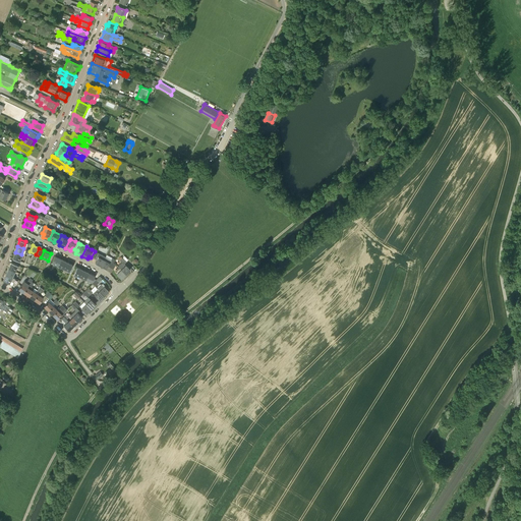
[(95,251),(92,256),(97,259),(95,263),(101,266),(103,261),(105,256),(98,252),(95,251)]
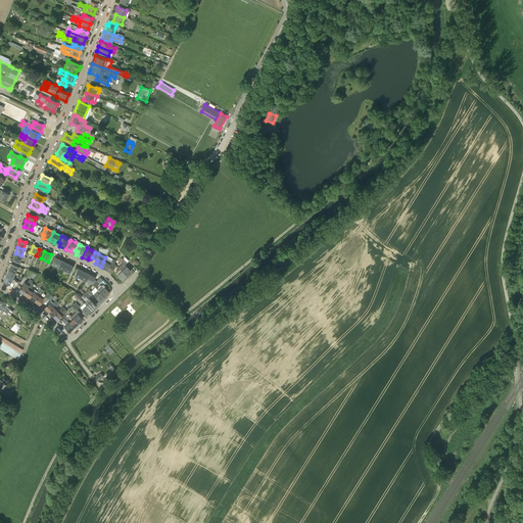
[(19,262),(21,255),(15,253),(12,259),(19,262)]
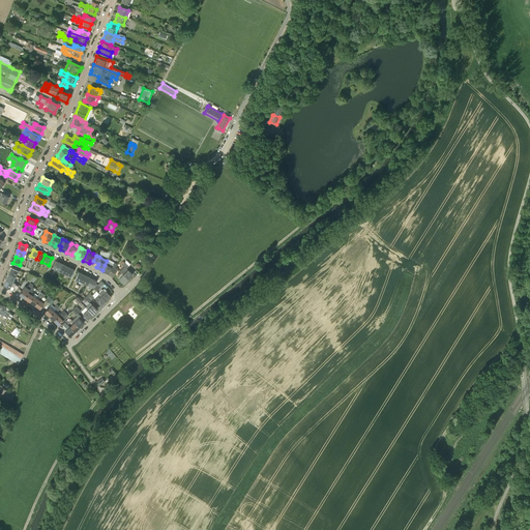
[(56,260),(53,267),(58,269),(61,263),(56,260)]
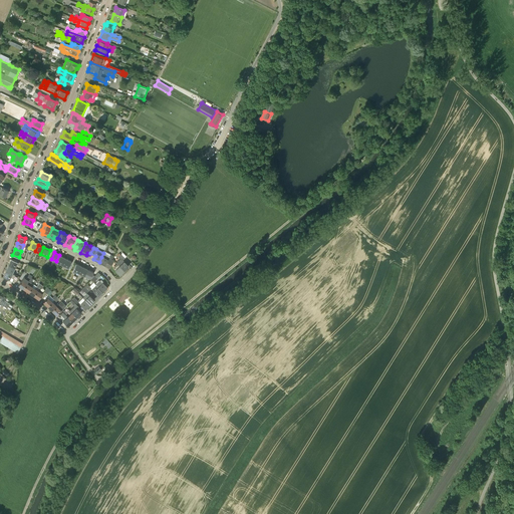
[(101,257),(99,262),(104,265),(106,262),(108,264),(111,259),(112,257),(113,255),(110,254),(109,256),(103,253),(101,257)]
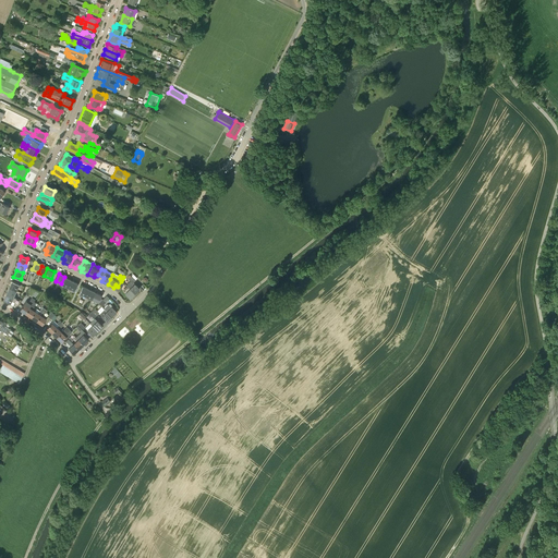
[(132,291),(134,293),(140,289),(133,282),(135,280),(131,276),(128,278),(130,281),(126,284),(128,286),(130,288),(132,291)]
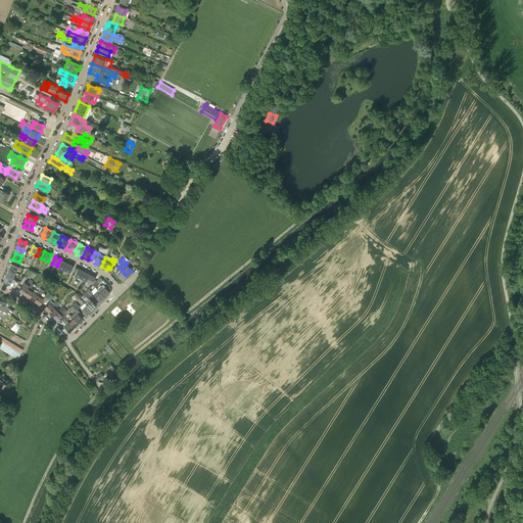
[(63,269),(66,263),(60,259),(57,266),(63,269)]
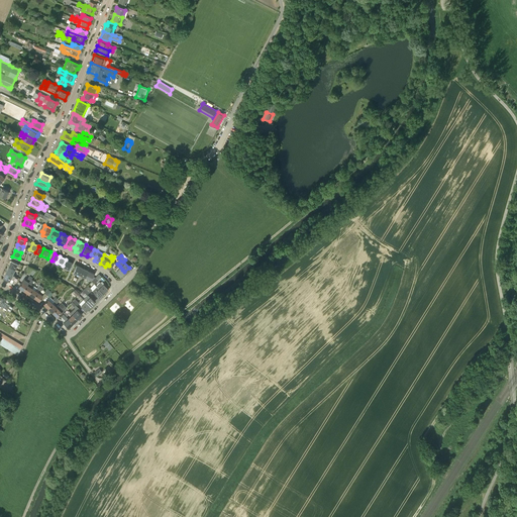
[(11,260),(8,266),(15,269),(17,263),(11,260)]
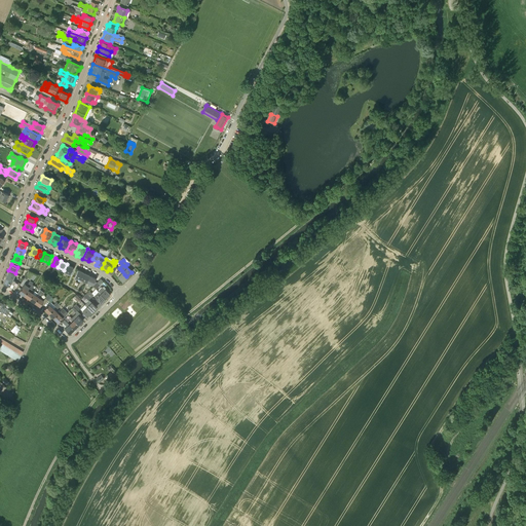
[(67,264),(64,270),(70,273),(73,267),(67,264)]
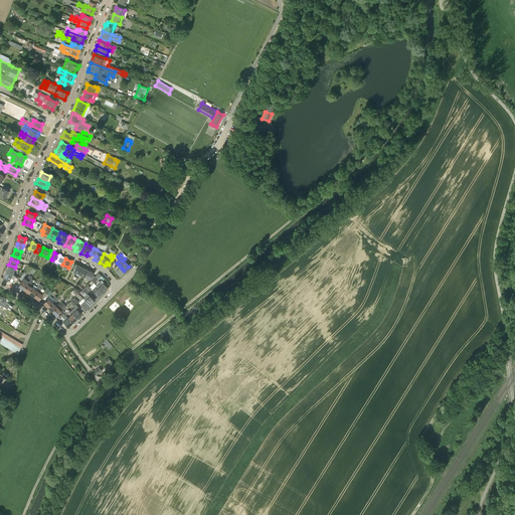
[(120,276),(124,271),(122,269),(120,266),(118,264),(117,263),(117,264),(114,267),(116,269),(115,271),(120,276)]
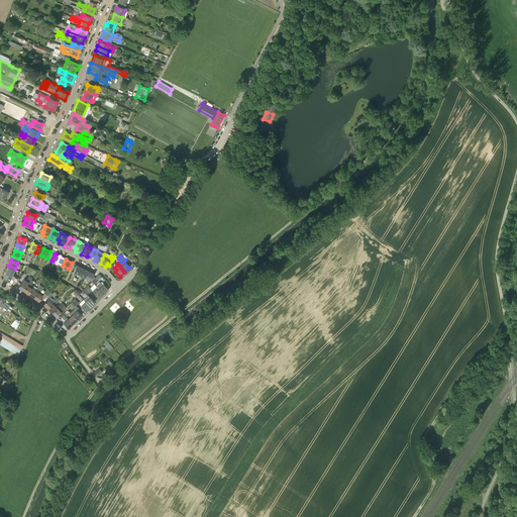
[(76,265),(73,271),(79,274),(82,268),(76,265)]
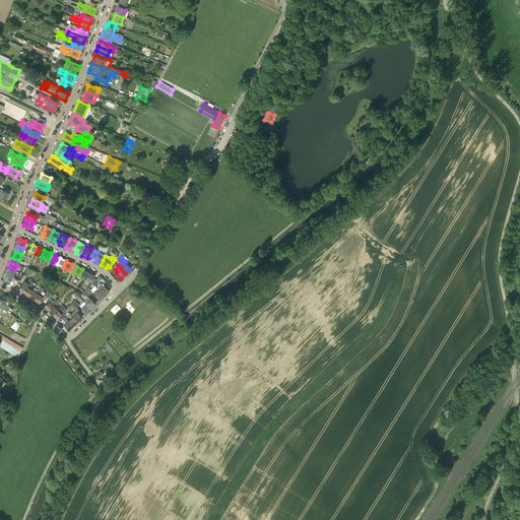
[(8,267),(6,273),(12,276),(15,270),(8,267)]
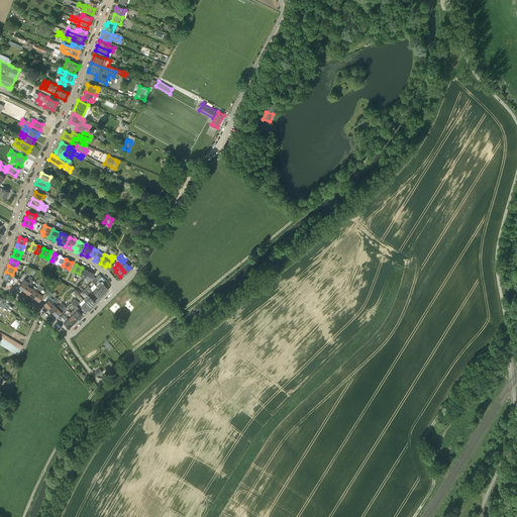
[(82,268),(79,274),(85,277),(88,271),(82,268)]
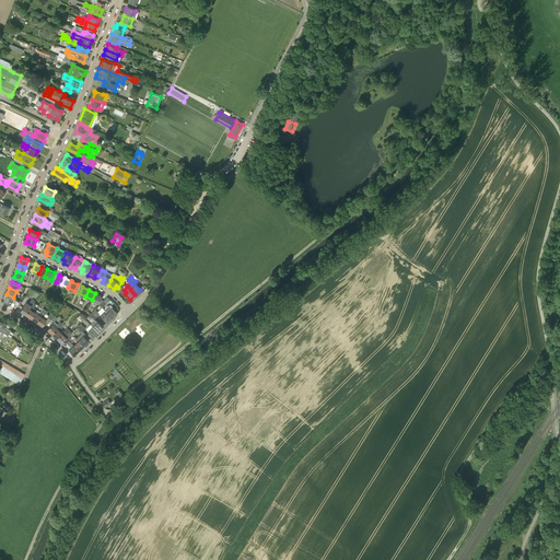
[(100,304),(103,300),(101,299),(102,296),(95,293),(92,300),(100,304)]
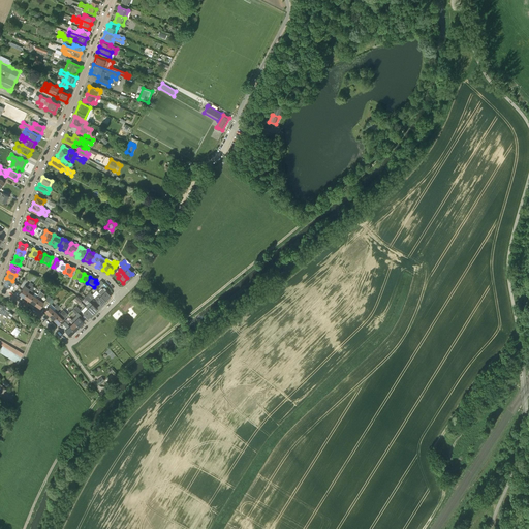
[(6,278),(3,284),(9,287),(10,285),(13,286),(16,282),(12,281),(6,278)]
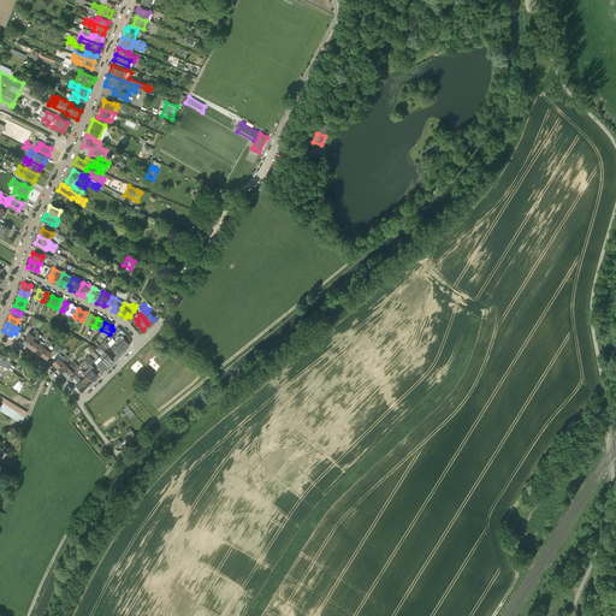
[(29,332),(22,342),(28,345),(35,336),(37,332),(39,330),(35,329),(31,335),(29,332)]
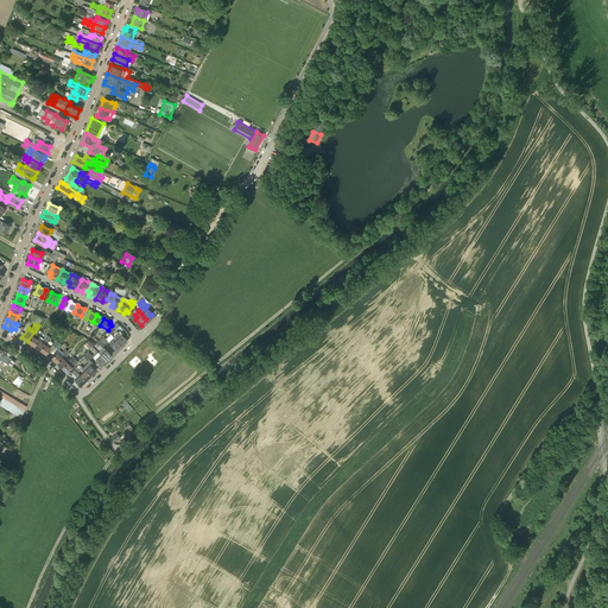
[(35,331),(27,341),(33,346),(38,339),(36,337),(37,334),(39,330),(37,328),(35,331)]
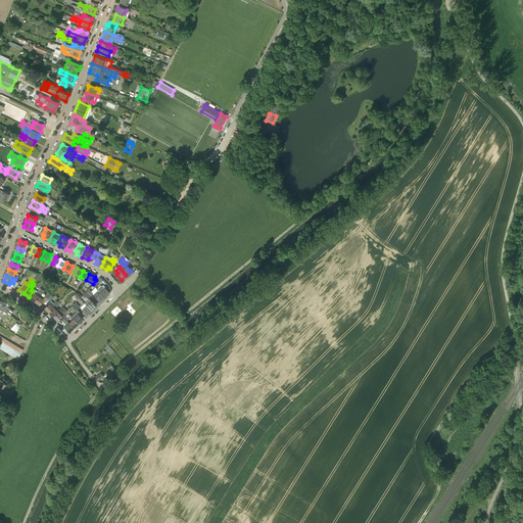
[(98,289),(97,289),(99,292),(104,296),(109,292),(104,287),(102,285),(98,289)]
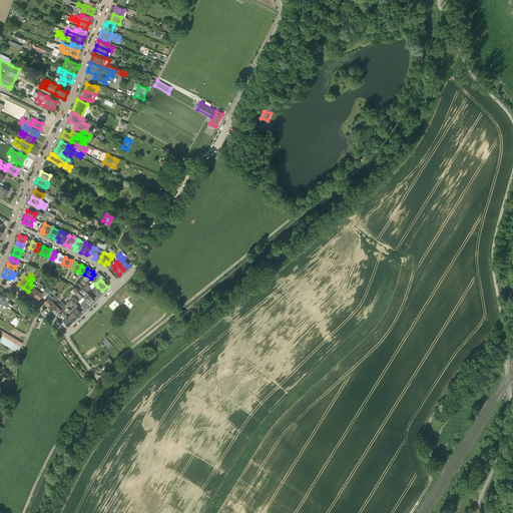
[(32,286),(28,292),(33,295),(41,284),(39,283),(37,286),(35,288),(32,286)]
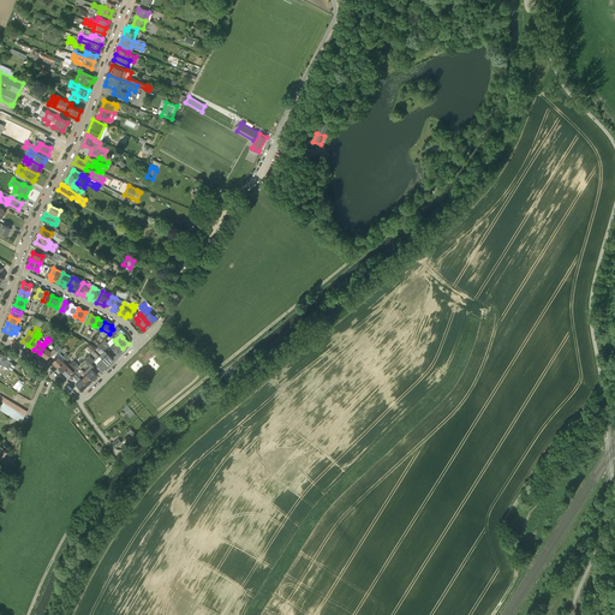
[(49,340),(40,353),(47,358),(52,351),(47,348),(52,341),(49,340)]
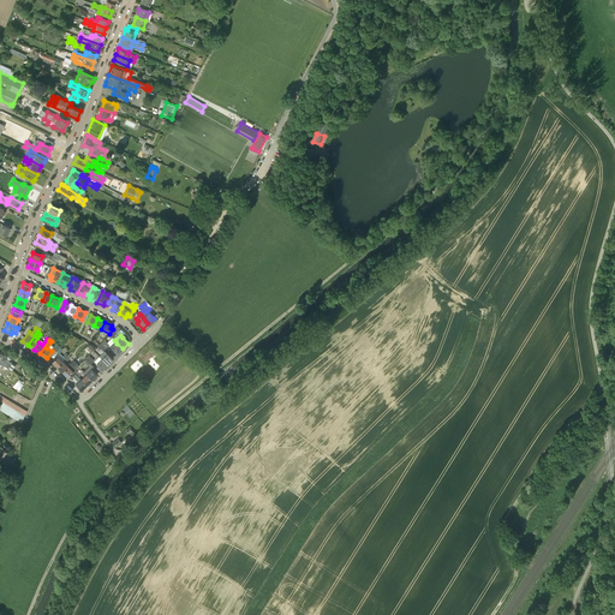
[(114,340),(109,346),(112,348),(117,354),(123,348),(117,344),(114,340)]
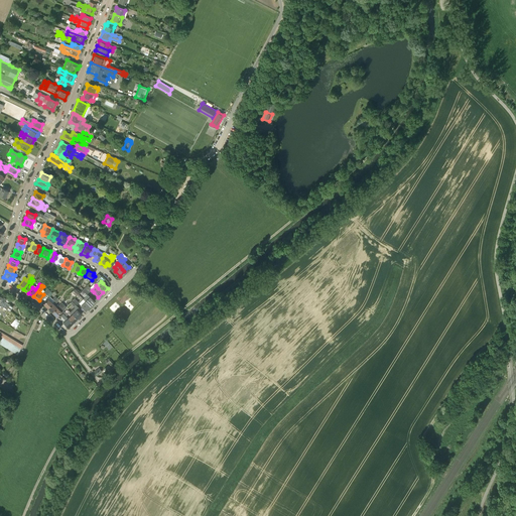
[(86,296),(83,299),(85,300),(90,305),(94,301),(87,293),(87,294),(85,296),(86,296)]
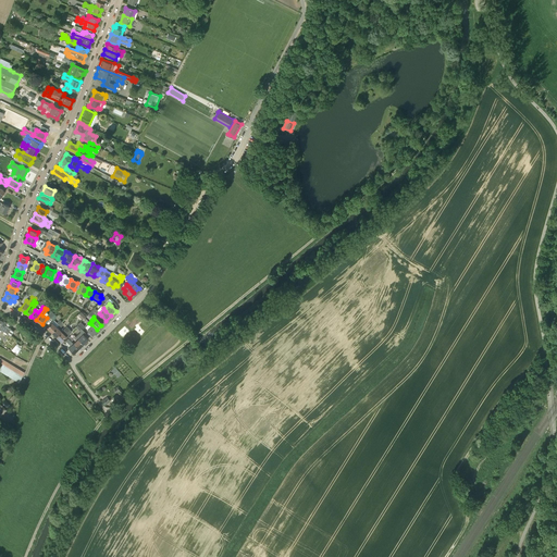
[(0,329),(5,332),(7,333),(10,330),(4,326),(7,323),(3,321),(3,322),(0,319),(0,329)]
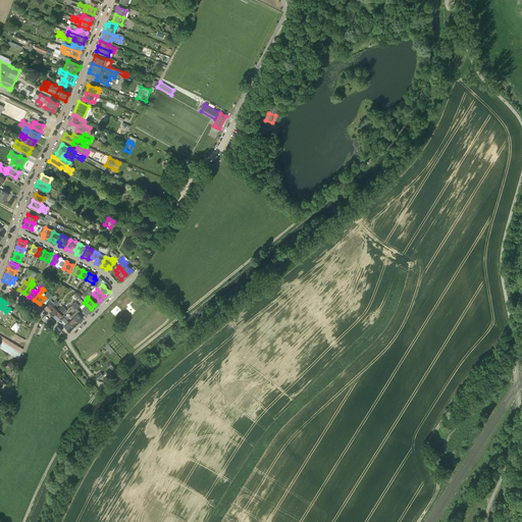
[(49,302),(44,307),(48,311),(53,306),(49,302)]
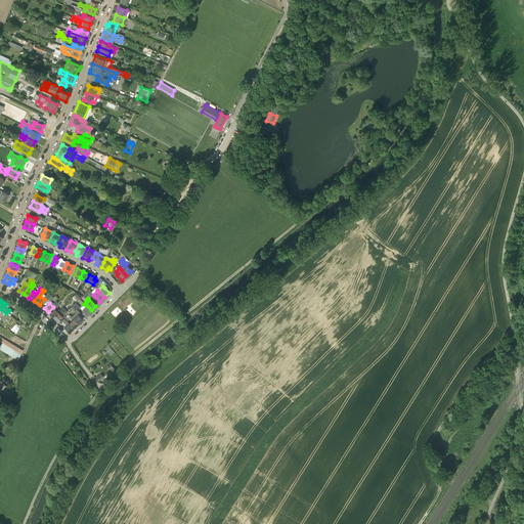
[(86,315),(91,310),(86,305),(82,310),(86,315)]
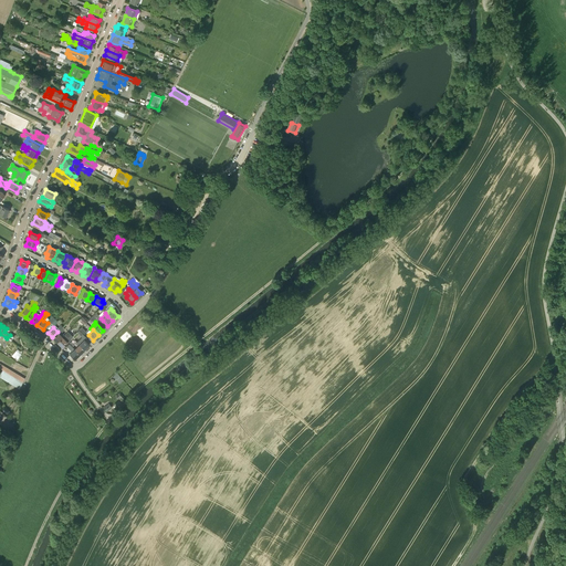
[(82,337),(77,342),(80,344),(84,349),(90,345),(84,339),(86,337),(83,334),(80,331),(77,332),(81,335),(81,336),(82,337)]
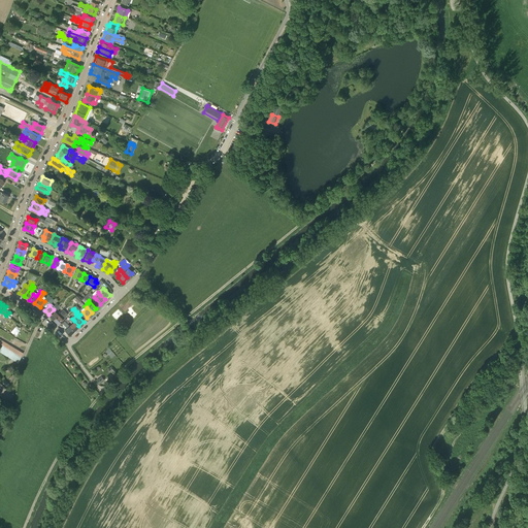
[(54,309),(48,315),(54,319),(58,314),(54,309)]
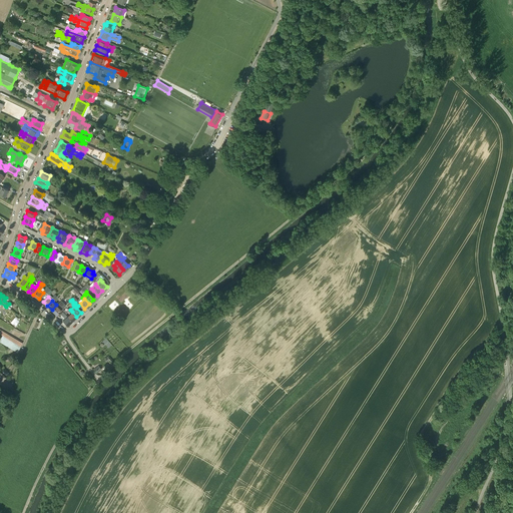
[(58,303),(56,305),(52,310),(56,315),(61,310),(62,311),(64,308),(63,308),(66,305),(64,303),(61,301),(58,303)]
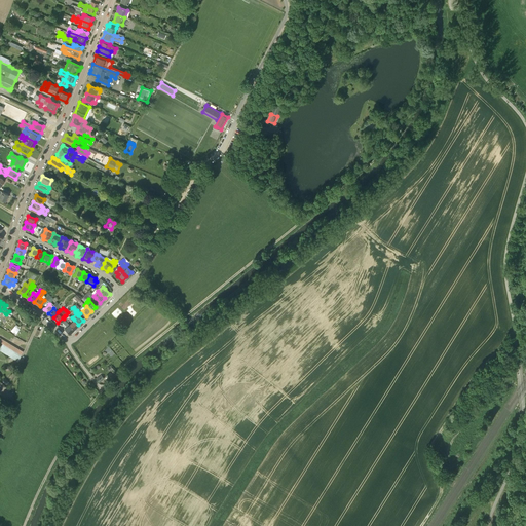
[(69,334),(74,329),(69,325),(67,323),(64,320),(62,322),(67,327),(65,329),(69,334)]
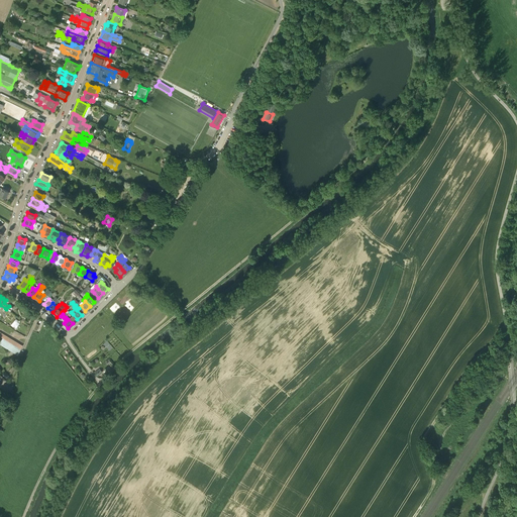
[(77,319),(73,314),(68,319),(73,323),(77,319)]
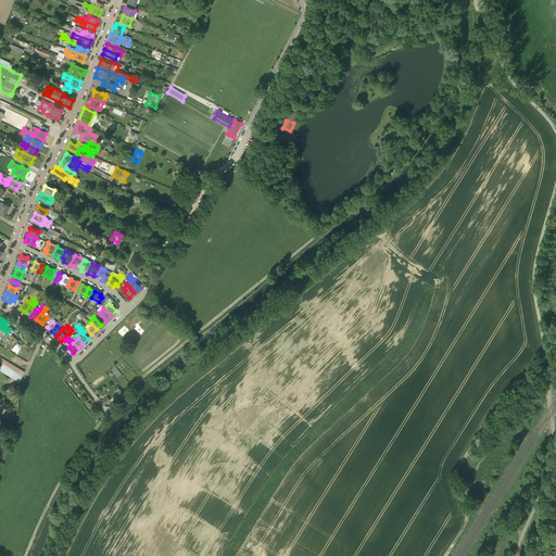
[(0,362),(2,363),(22,375),(24,371),(0,356),(0,362)]
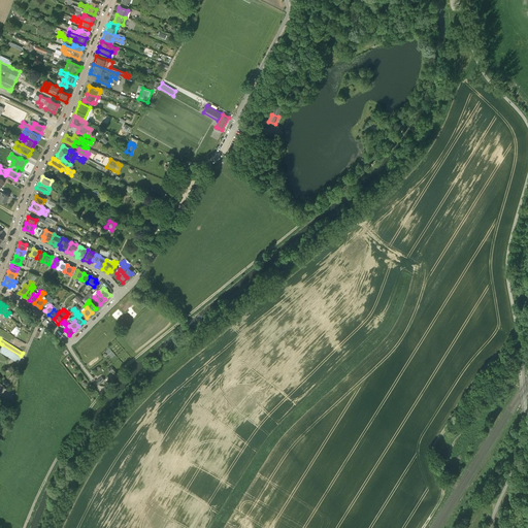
[(0,352),(19,363),(21,356),(2,344),(0,348),(0,352)]
